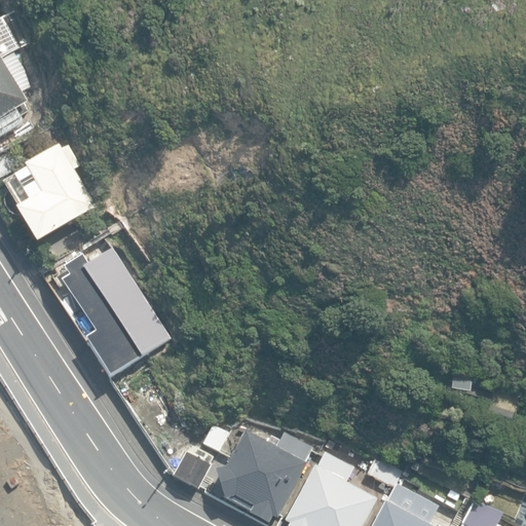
[(0,130),(33,111),(0,57),(0,130)]
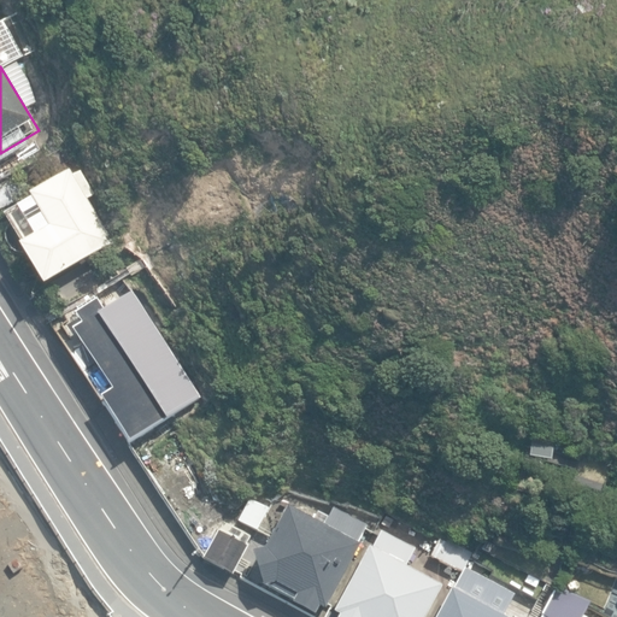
[(19,246),(45,287),(46,286),(115,244),(87,199),(97,193),(82,170),(74,176),(70,171),(31,195),(34,200),(7,216),(24,244),(19,246)]
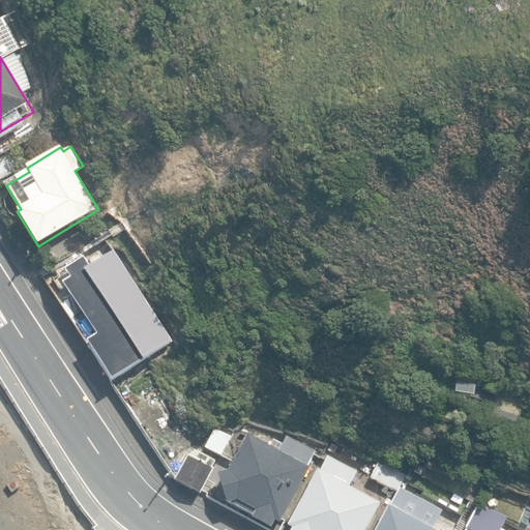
[(0,157),(0,180),(18,171),(8,153),(0,157)]
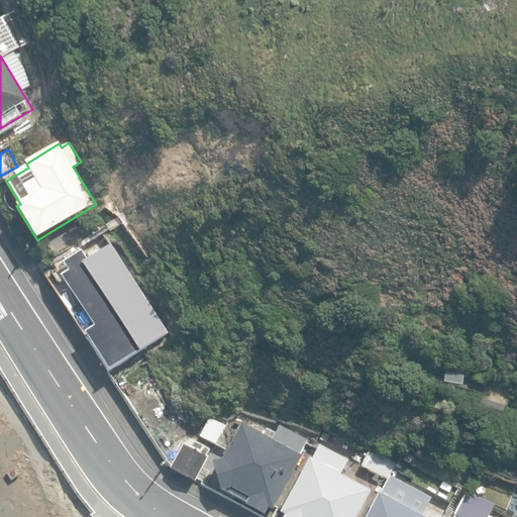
[(86,334),(109,371),(168,332),(111,244),(87,260),(82,251),(64,264),(69,272),(62,276),(95,328),(86,334)]
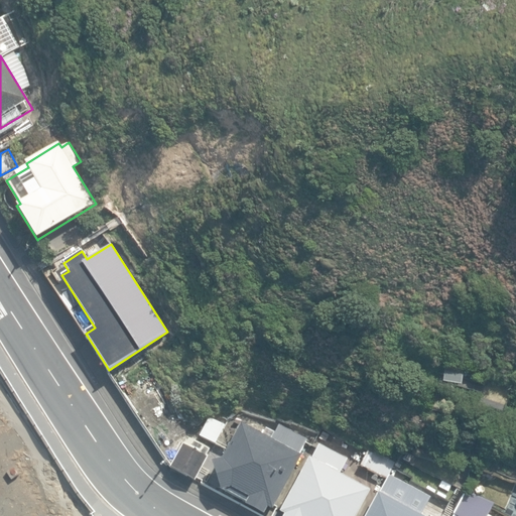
[(200,436),(215,444),(224,426),(209,418),(200,436)]
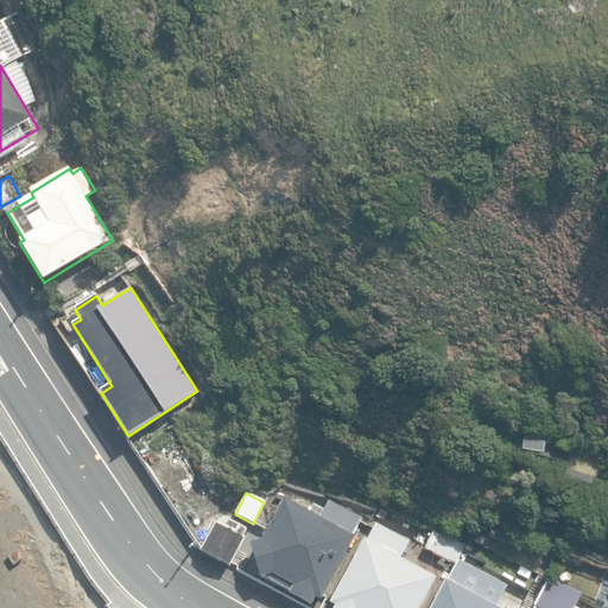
[(289,595),(311,607),(316,599),(321,601),(356,538),(353,536),(361,520),(329,502),(324,511),(314,505),(309,513),(284,499),(261,539),(249,544),(260,580),(265,578),(290,593),(289,595)]
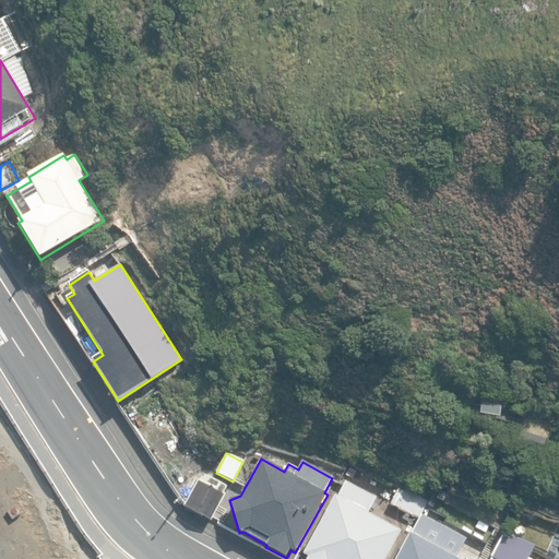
[(182,506),(214,523),(228,496),(224,492),(226,488),(211,479),(207,485),(198,479),(198,480),(182,506)]
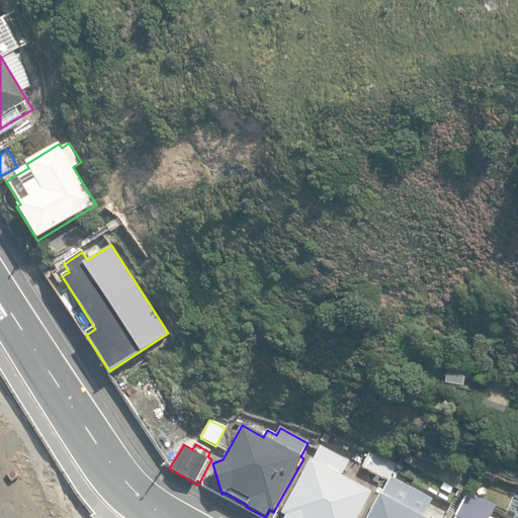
[(357,517),(371,493),(340,477),(349,460),(321,446),(313,461),(311,460),(280,515),(285,517),(284,517),(357,517)]
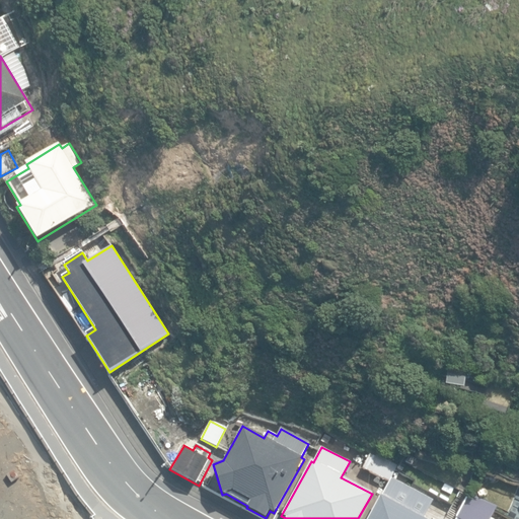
[(364,468),(387,480),(396,464),(373,452),(364,468)]
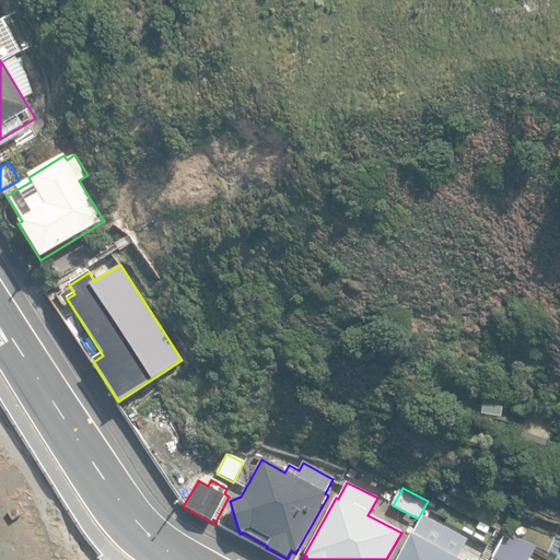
[(502,527),(514,532),(518,521),(506,515),(502,527)]
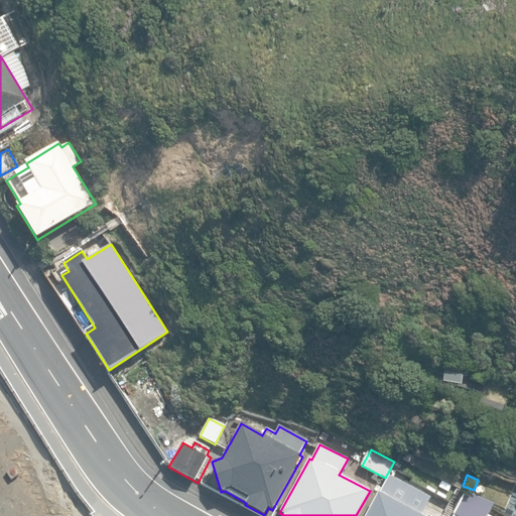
[(421,515),(410,510),(418,495),(388,479),(380,494),(378,493),(365,515),(421,515)]
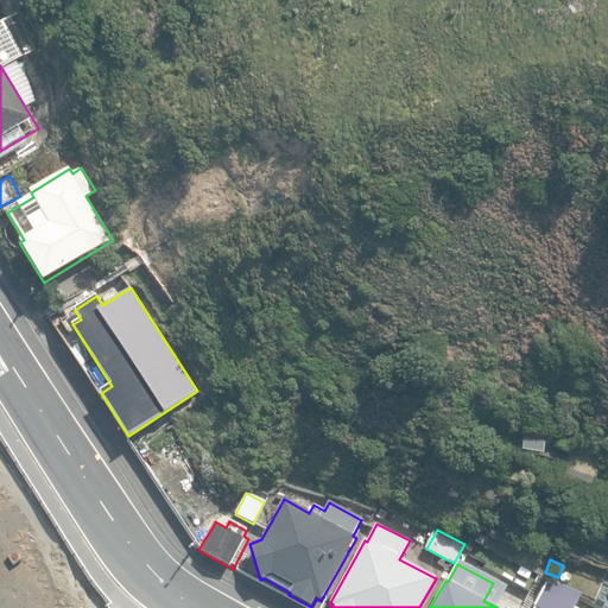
[(575,607),(583,593),(551,576),(533,607),(575,607)]
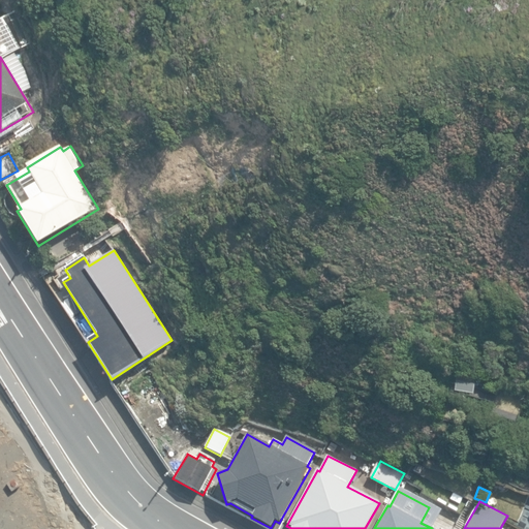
All buildings are outlined.
